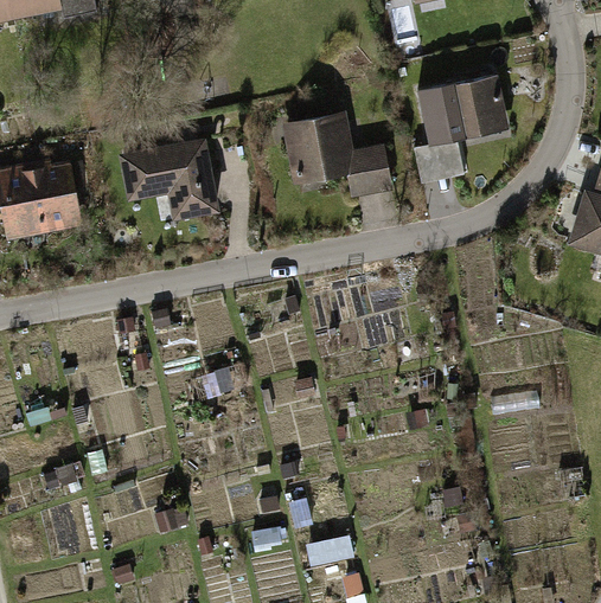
[(0,20),(65,7),(66,17),(101,10),(98,0),(0,0),(0,20)]
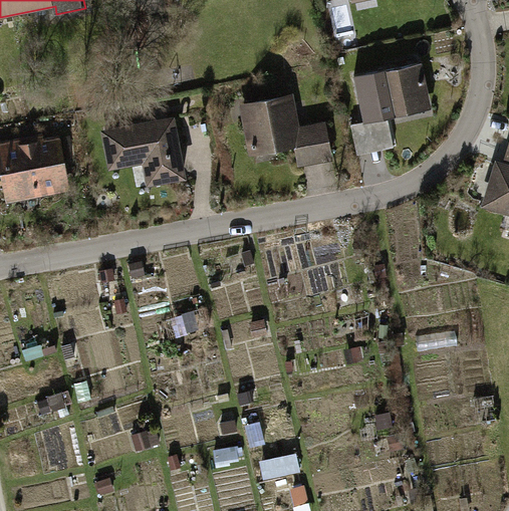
[(376,0),(350,0),(353,12),(378,6),(377,0),(376,0)]
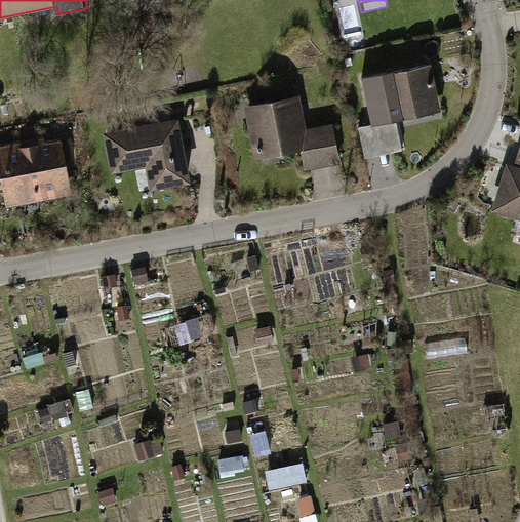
[(434,63),(385,74),(390,101),(381,103),(377,90),(361,93),(370,136),(397,130),(395,122),(414,118),(416,127),(439,122),(437,113),(444,111),(434,63)]
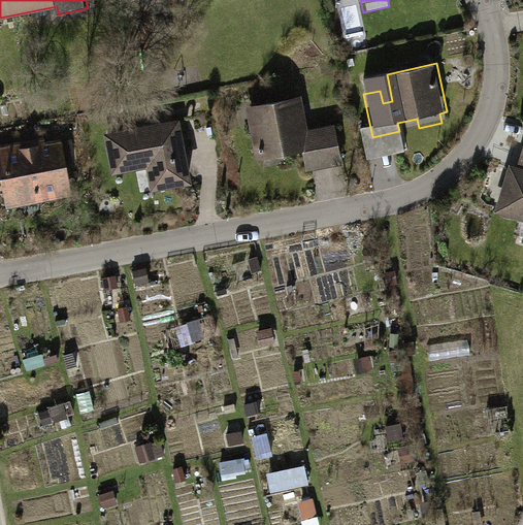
[(302,97),(247,106),(256,163),(303,155),(306,173),(344,167),(336,126),(308,131),(302,97)]
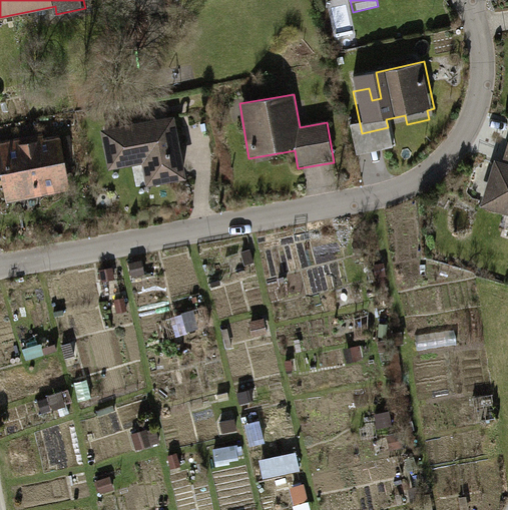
[(173,117),(99,130),(106,173),(141,167),(144,187),(185,179),(173,117)]
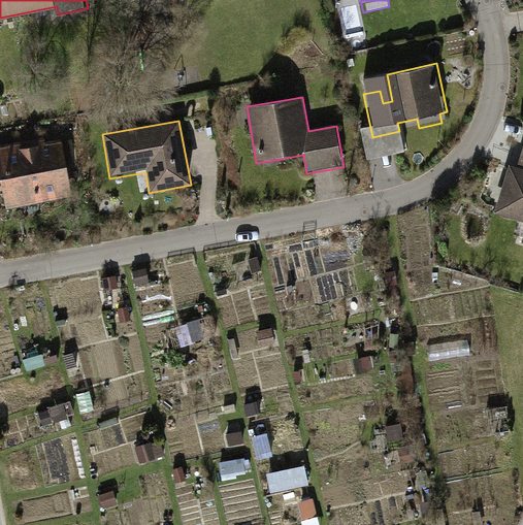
[(0,192),(1,192),(3,209),(72,198),(63,140),(32,145),(31,139),(0,143),(0,192)]
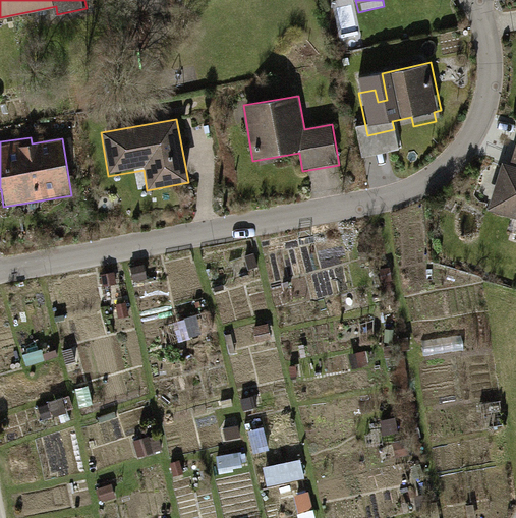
[(515,148),(511,165),(502,163),(488,211),(515,218),(515,148)]
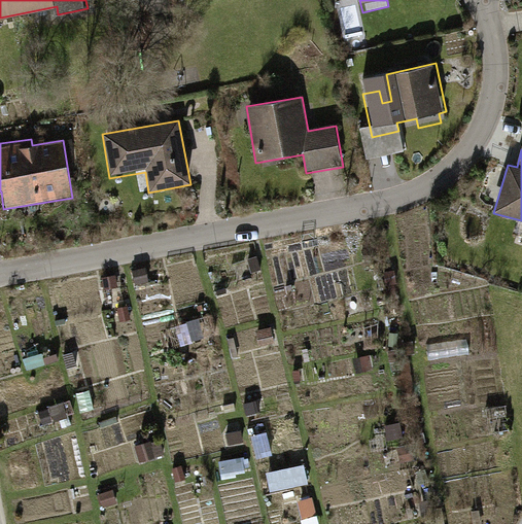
[(255,257),(238,263),(242,276),(259,272),(255,257)]
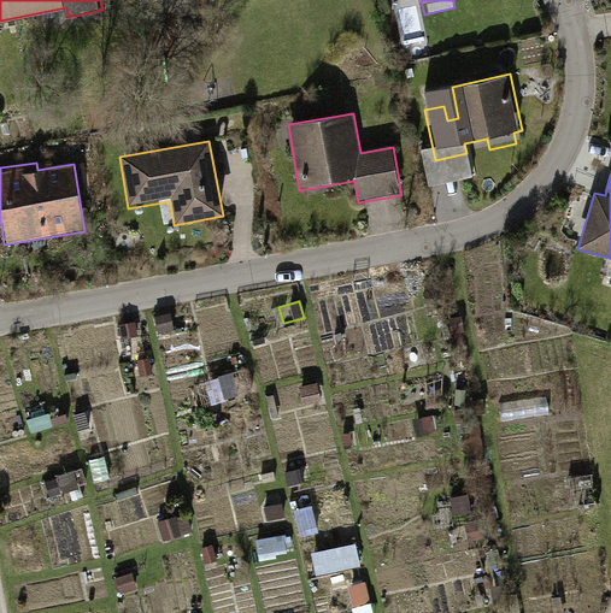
[(247,372),(217,381),(223,402),(253,394),(247,372)]
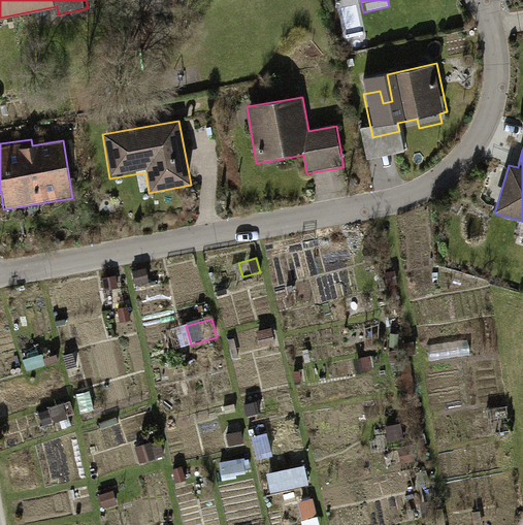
[(269,329),(256,332),(259,342),(272,338),(269,329)]
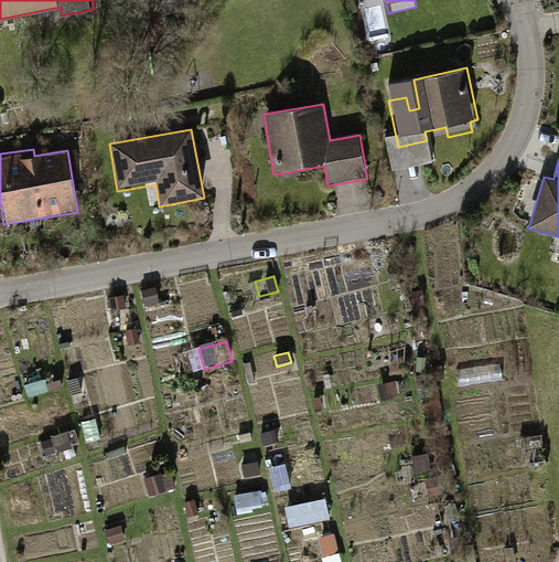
[(61,389),(57,379),(25,388),(28,398),(61,389)]
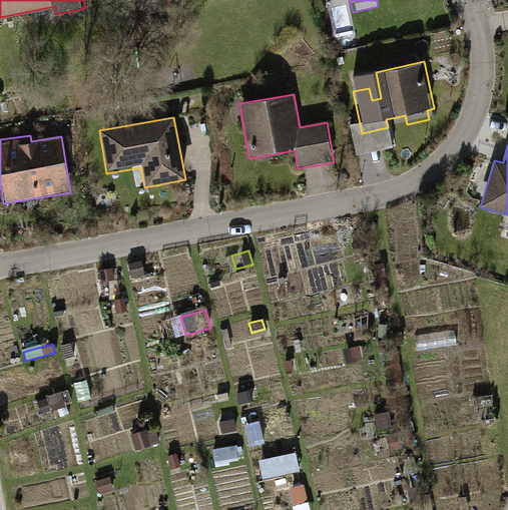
[(72,357),(62,359),(63,365),(73,362),(72,357)]
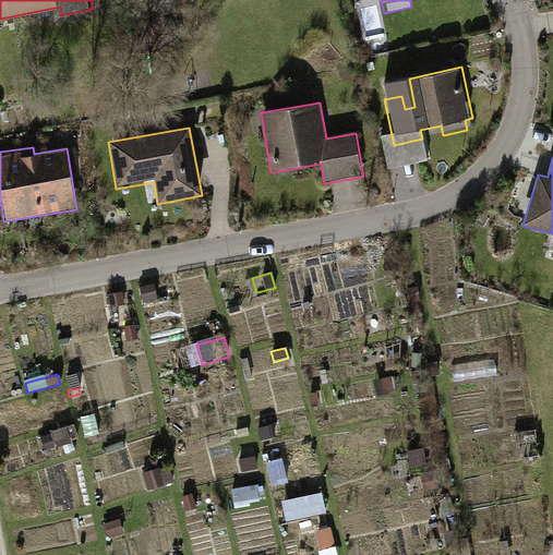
[(245,427),(225,433),(227,442),(248,436),(245,427)]
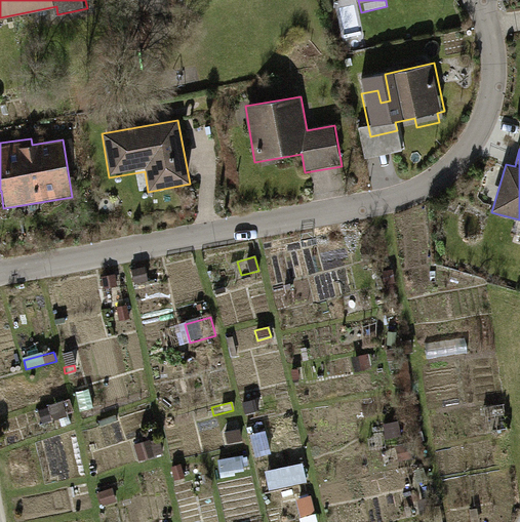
[(254,403),(244,406),(247,417),(257,414),(254,403)]
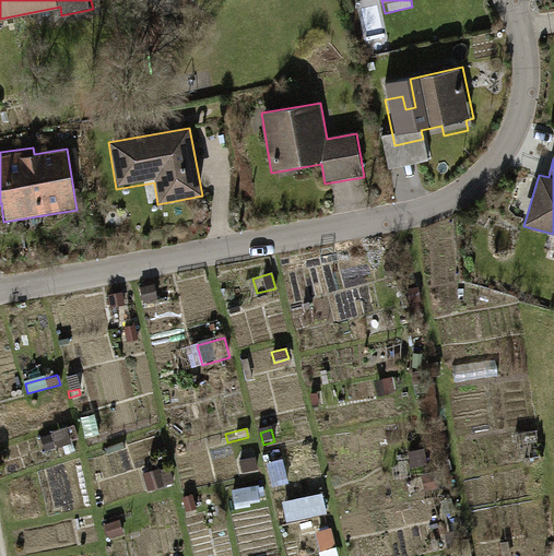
[(52,435),(39,438),(43,450),(56,446),(52,435)]
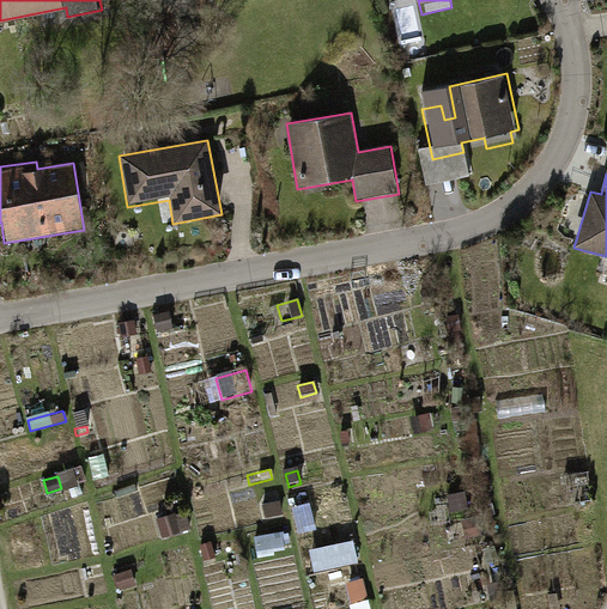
[(78,480),(67,482),(71,497),(82,493),(78,480)]
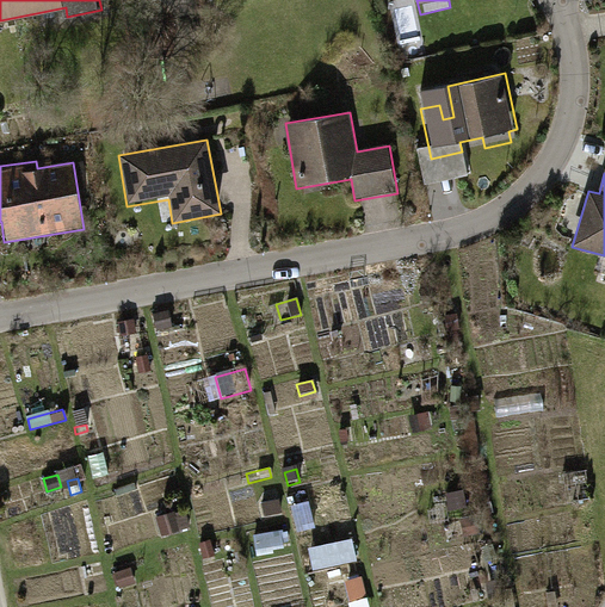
[(135,483),(112,489),(113,495),(136,488),(135,483)]
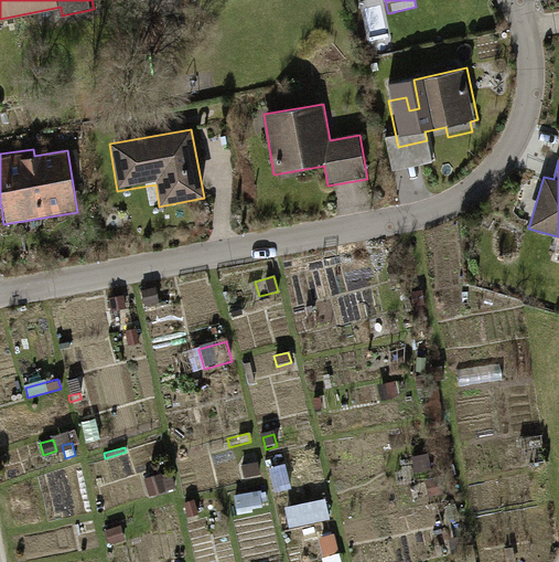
[(421,470),(431,467),(427,452),(417,454),(421,470)]
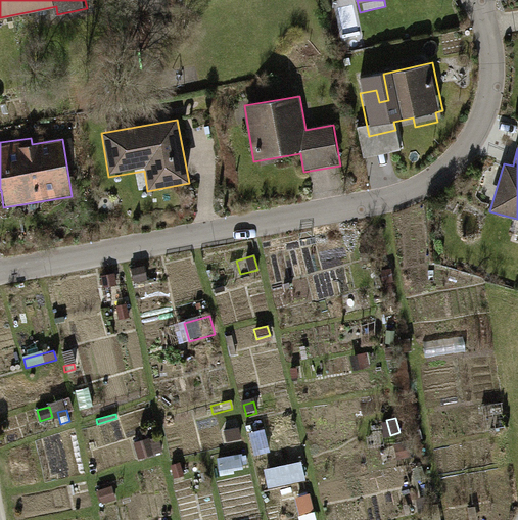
[(238,426),(224,430),(227,442),(241,438),(238,426)]
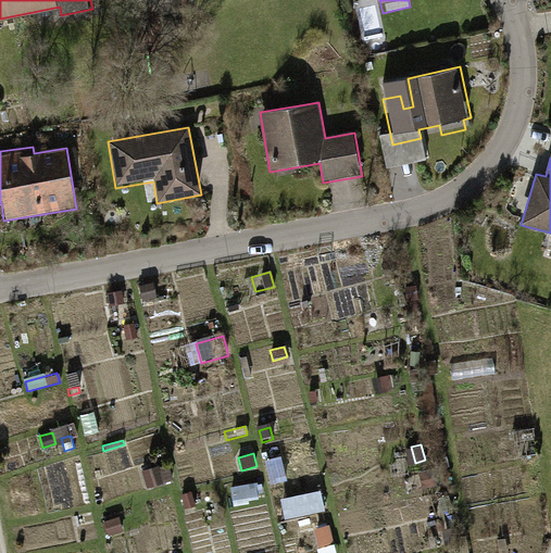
[(166,464),(142,470),(147,489),(171,482),(166,464)]
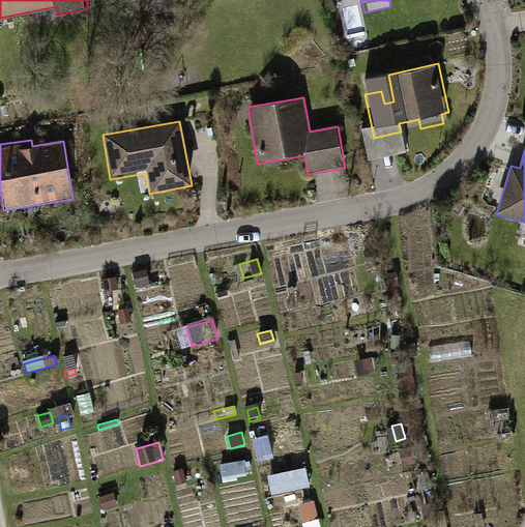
[(401,469),(414,465),(409,447),(396,450),(401,469)]
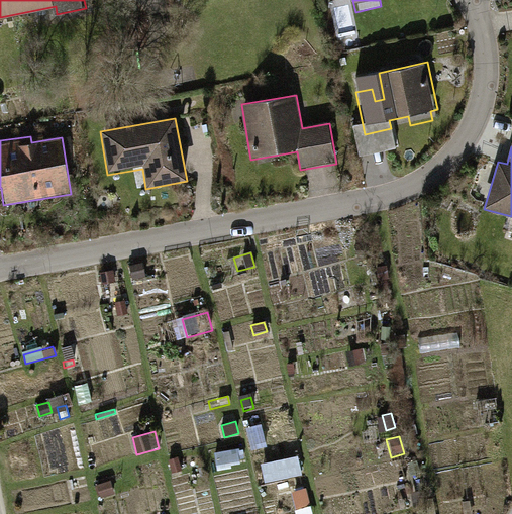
[(241,447),(217,453),(221,467),(245,460),(241,447)]
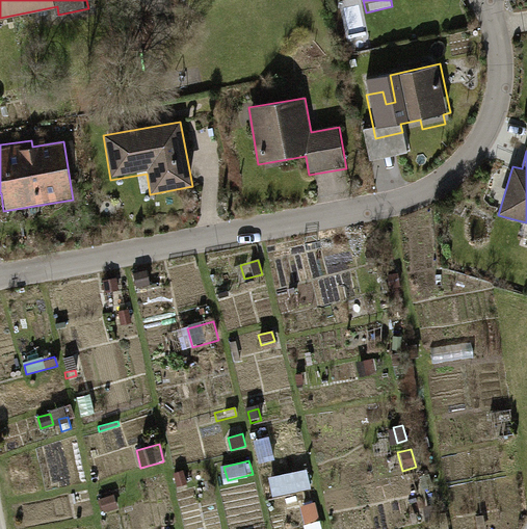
[(271,497),(310,487),(306,469),(267,477),(271,497)]
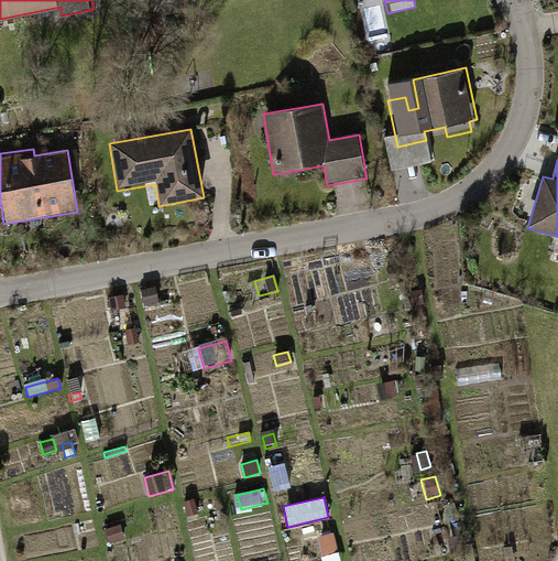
[(122,526),(106,530),(110,545),(126,540),(122,526)]
